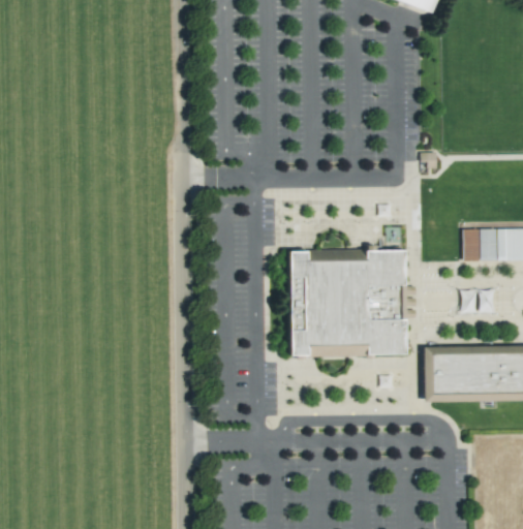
[(399,0),(434,12),(438,0),(399,0)]
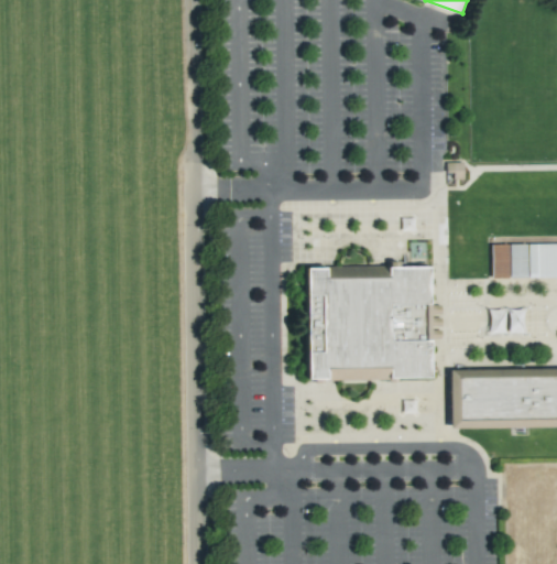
[(531,278),(530,243),(513,245),(514,278),(531,278)]
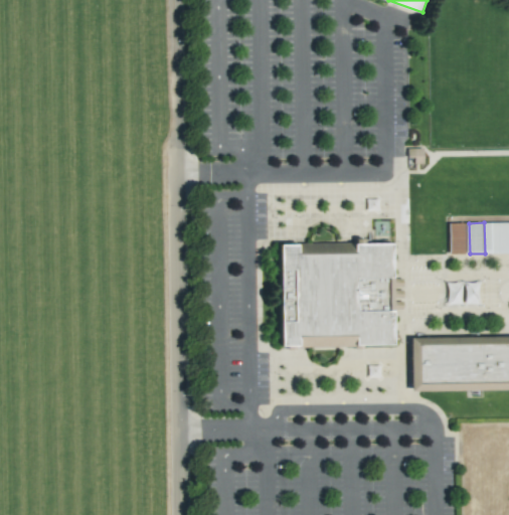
[(508,222),(486,223),(486,253),(508,252),(508,222)]
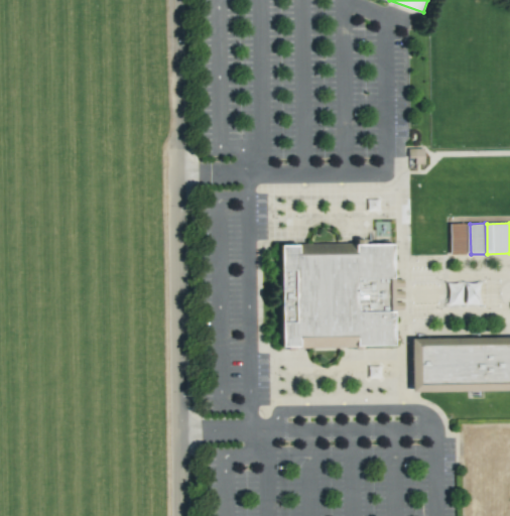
[(454,224),(455,255),(469,254),(468,224),(454,224)]
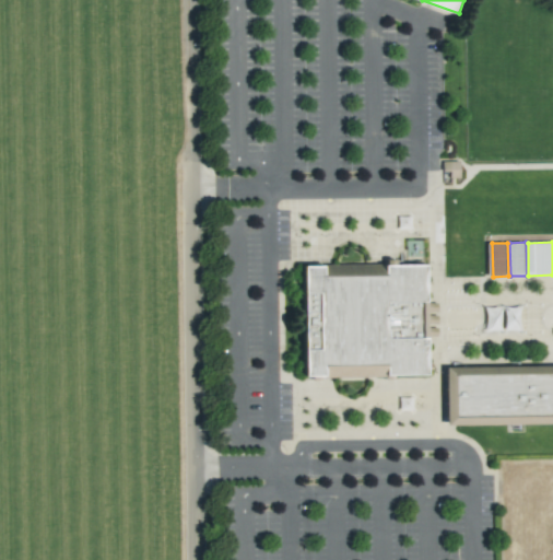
[(308,378),(430,376),(430,337),(442,337),(442,329),(432,329),(431,313),(436,313),(436,324),(440,324),(440,302),(428,303),(428,265),(397,266),(397,264),(306,266),(308,378)]
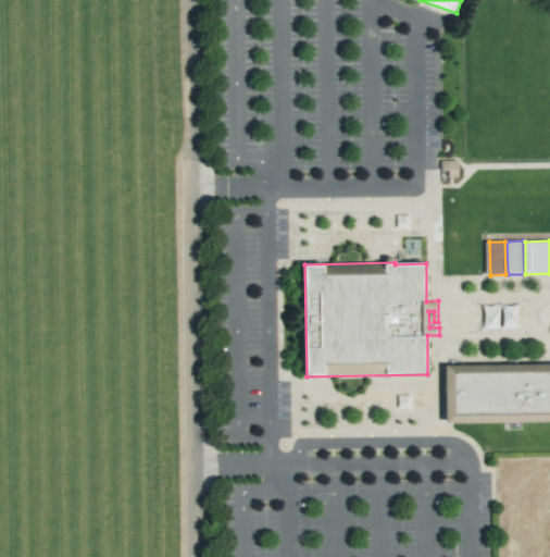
[(549,363),(447,366),(448,423),(549,421),(549,363)]
